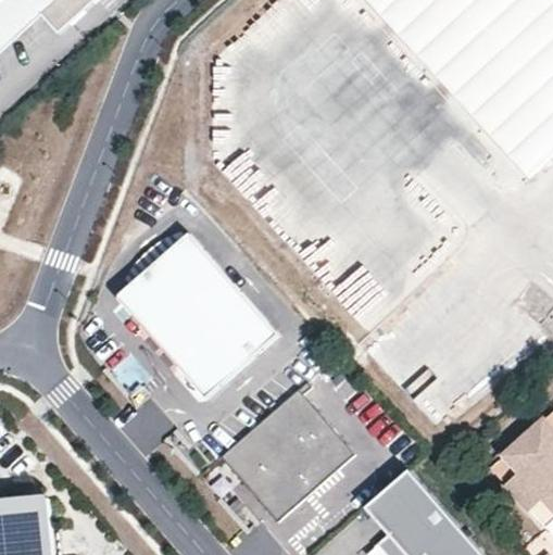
[(0,42),(37,10),(55,30),(90,0),(0,0),(0,42)]
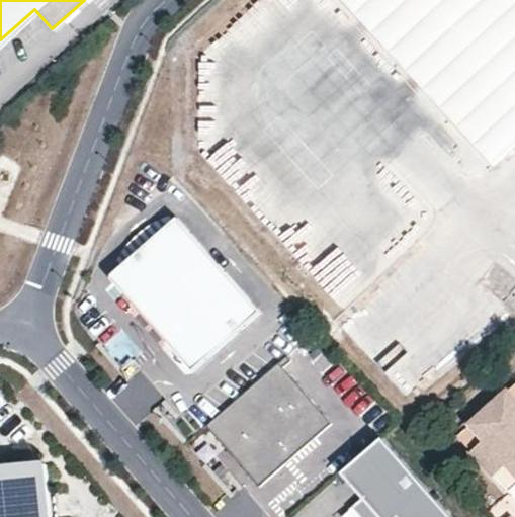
[(514,135),(514,3),(512,0),(343,0),(487,160),(514,135)]
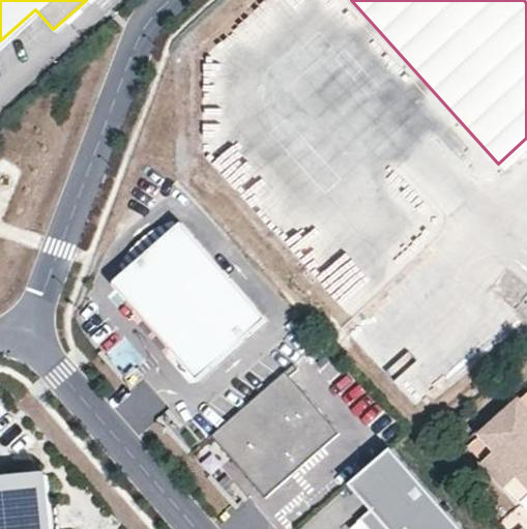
[(196,380),(265,318),(178,222),(109,283),(196,380)]
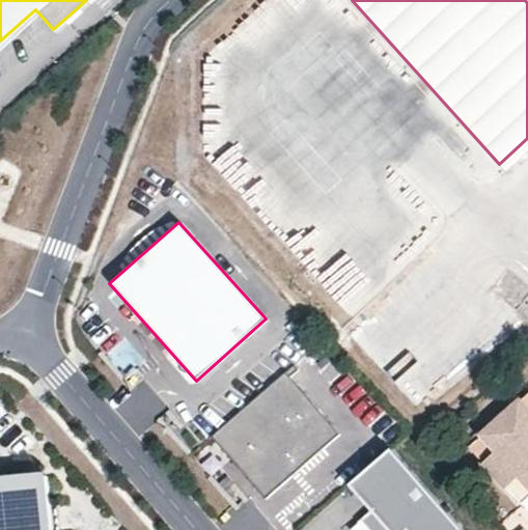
[(264,499),(338,434),(288,377),(296,370),(292,365),(210,436),(264,499)]
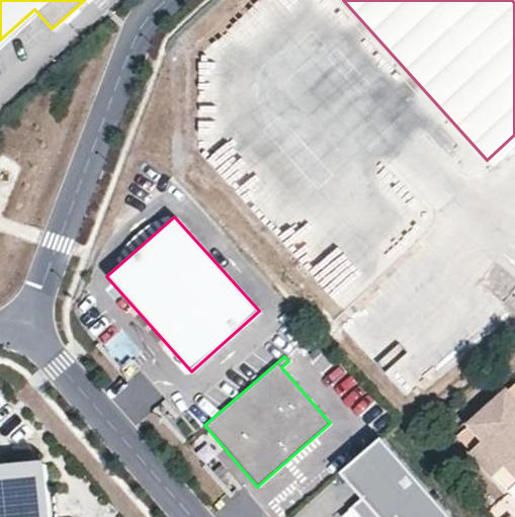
[(503,490),(514,480),(514,376),(452,433),(503,490)]
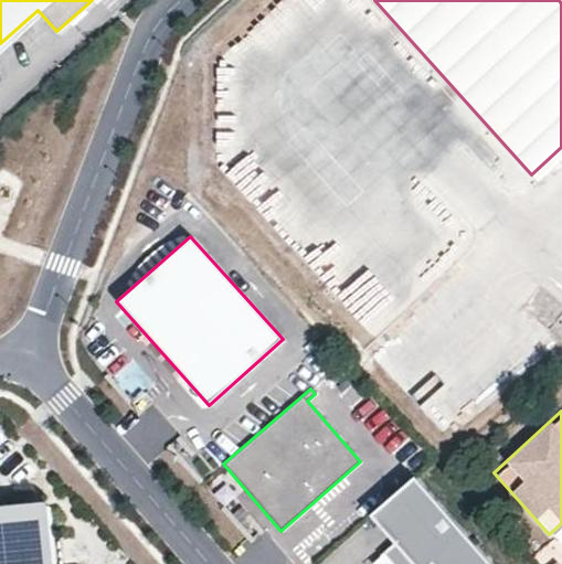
[(489,563),(415,477),(370,515),(393,542),(379,554),(386,563),(489,563)]
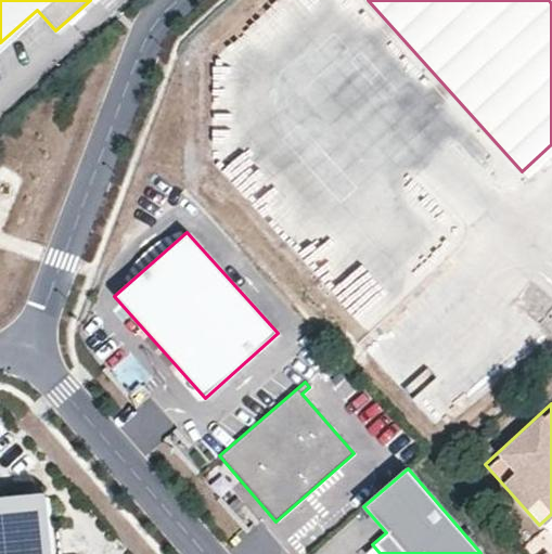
[(0,553),(52,553),(48,498),(0,502),(0,553)]
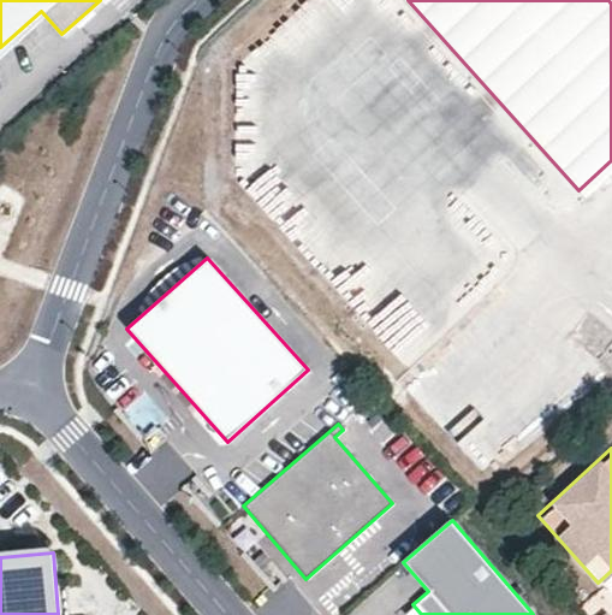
[(400,614),(421,614),(413,604),(400,614)]
